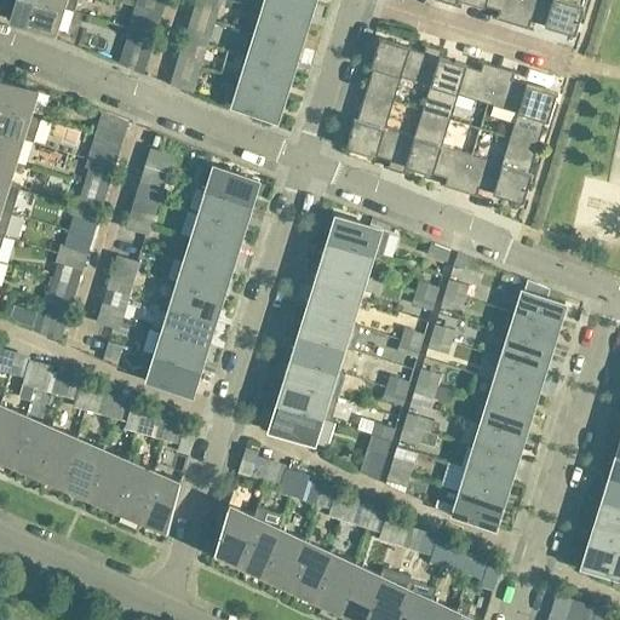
[(55,33),(62,7),(36,0),(15,0),(10,18),(55,33)]
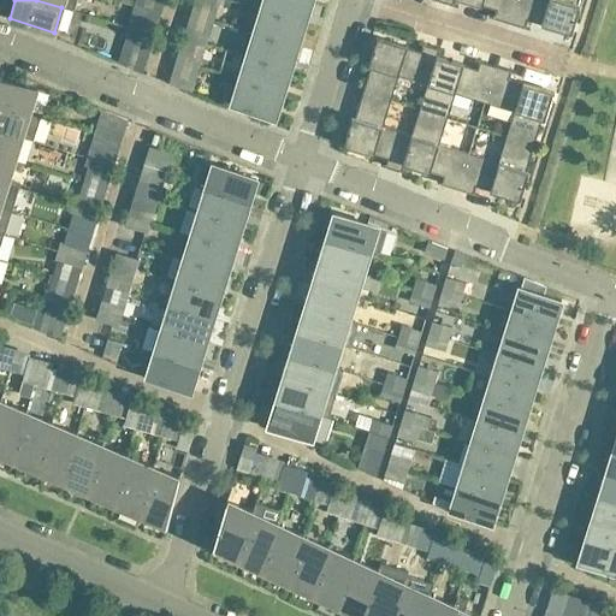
[(36,0),(61,7),(73,11),(76,0),(36,0)]
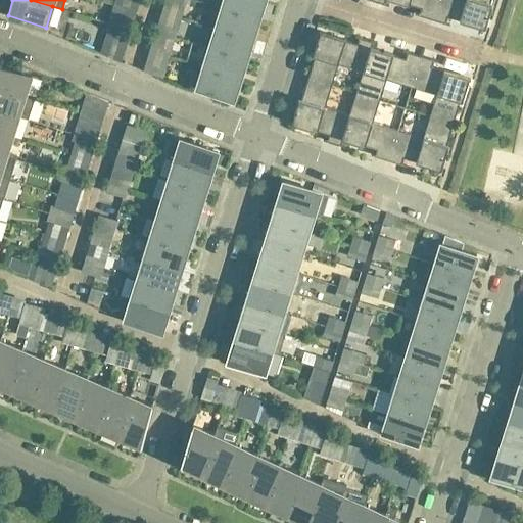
[(258,20),(264,0),(215,0),(214,6),(221,8),(258,20)]
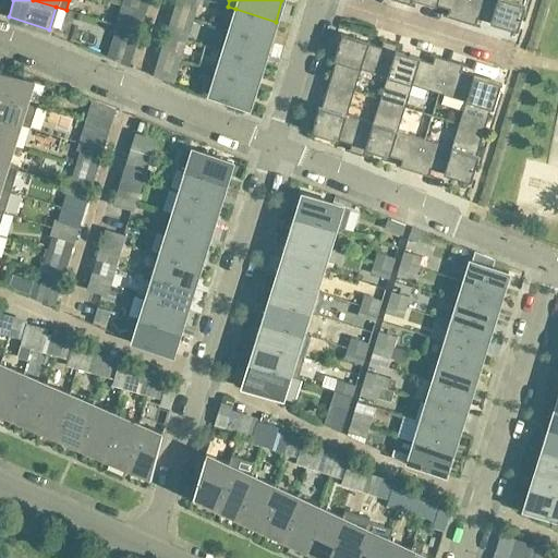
[(466,0),(420,0),(448,9),(446,15),(443,13),(441,15),(460,21),(466,0)]
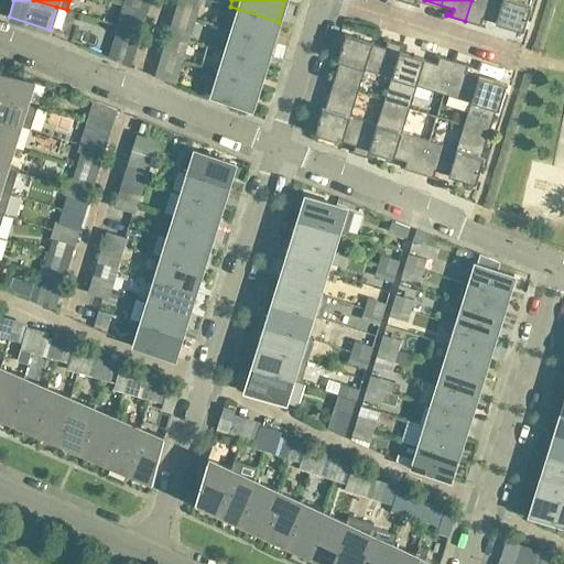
[(521,29),(529,0),(472,0),(465,21),(484,26),(485,25),(480,24),(483,18),(523,31),(524,30),(521,29)]
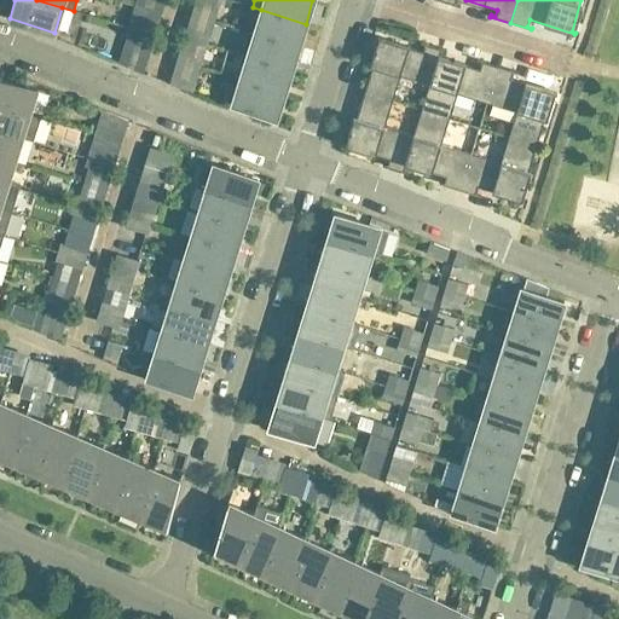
[(299,47),(306,24),(261,10),(254,34),(299,47)]
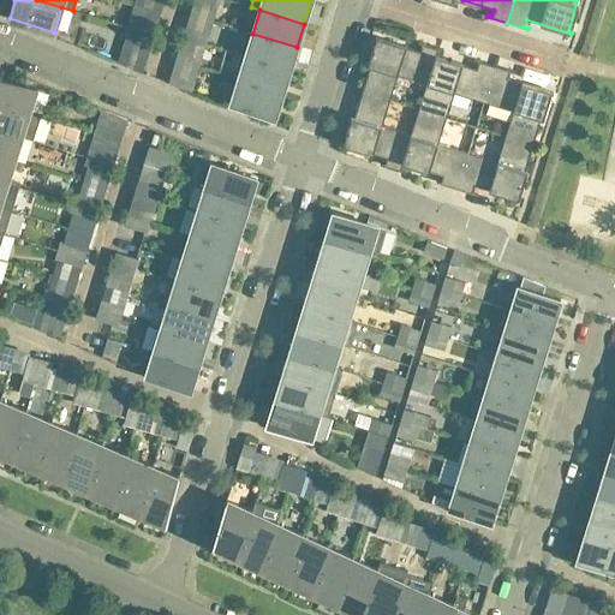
[(138,40),(144,24),(132,21),(127,36),(138,40)]
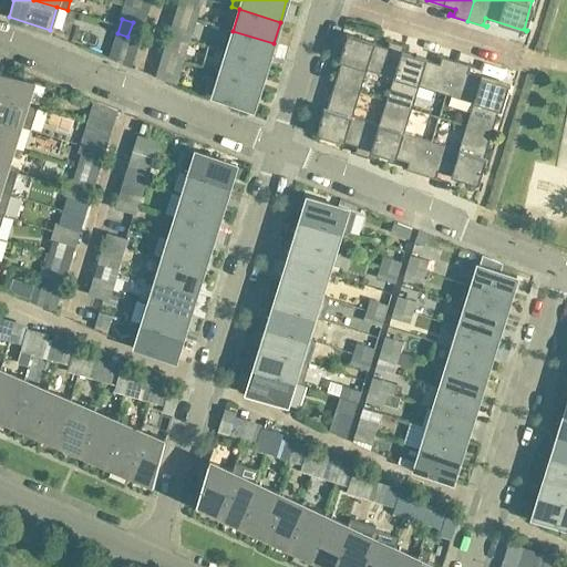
[(138,41),(143,26),(133,22),(127,37),(138,41)]
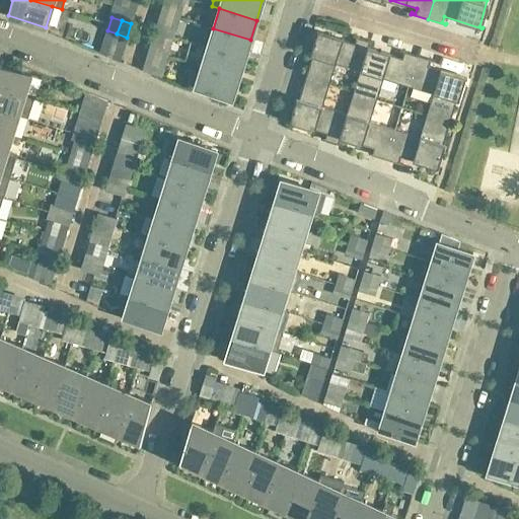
[(167,35),(170,27),(157,23),(154,31),(167,35)]
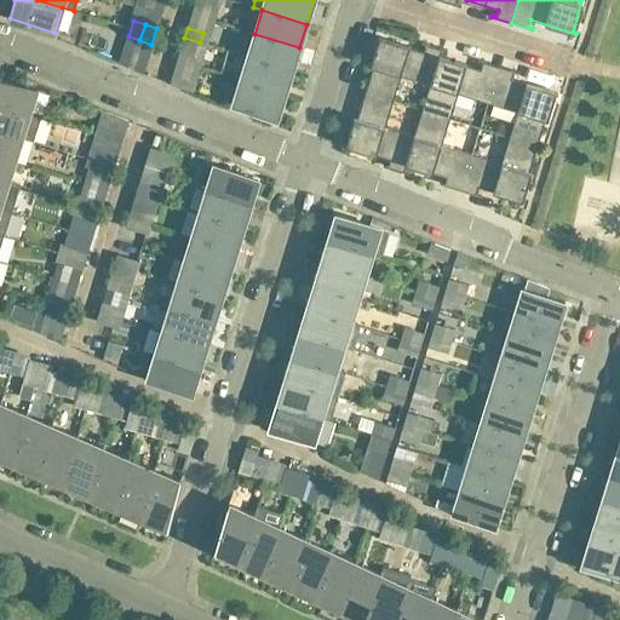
[(292,72),(299,47),(254,34),(247,57),(292,72)]
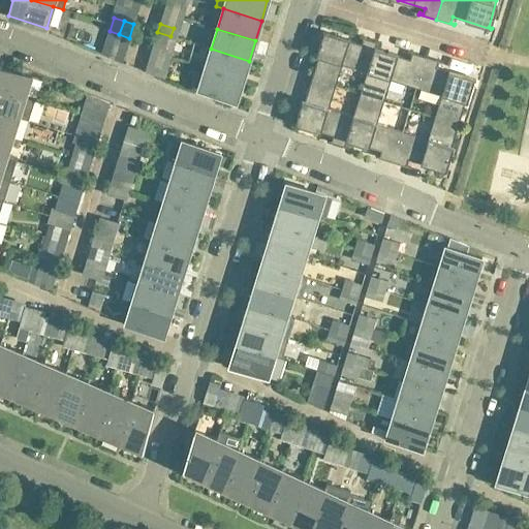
[(168,44),(170,36),(157,32),(155,40),(168,44)]
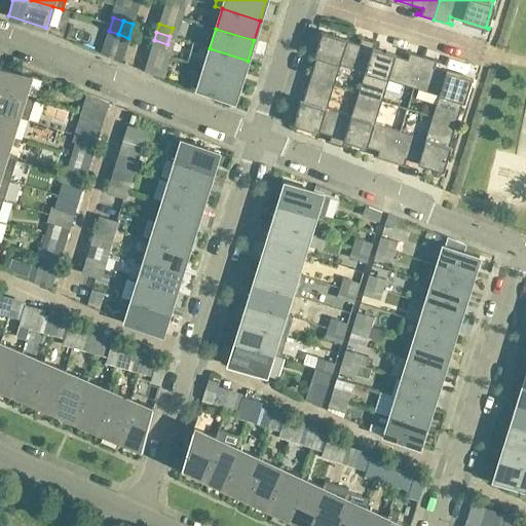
[(365,72),(372,48),(373,48),(374,42),(378,44),(379,42),(357,36),(357,37),(361,38),(359,44),(320,32),(320,33),(323,34),(309,78),(333,86),(339,65),(364,72),(365,72)]
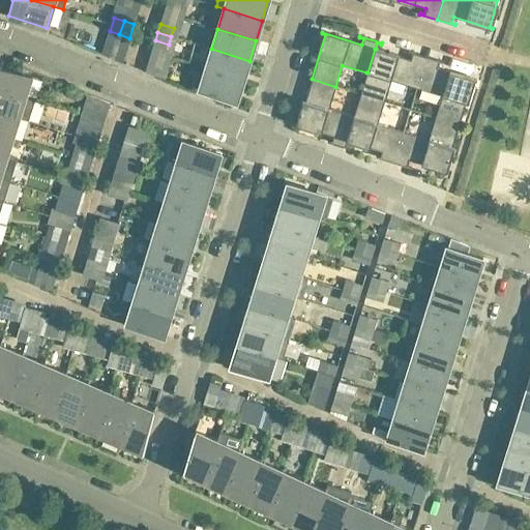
[(243,81),(249,61),(211,49),(205,69),(243,81)]
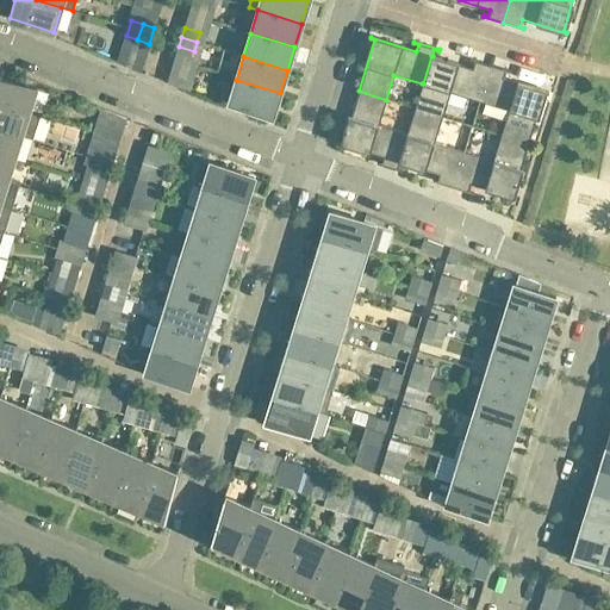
[(479,101),(490,66),(470,58),(470,61),(474,62),(472,68),(433,56),(431,56),(423,83),(422,83),(415,109),(442,117),(450,92),(479,101)]
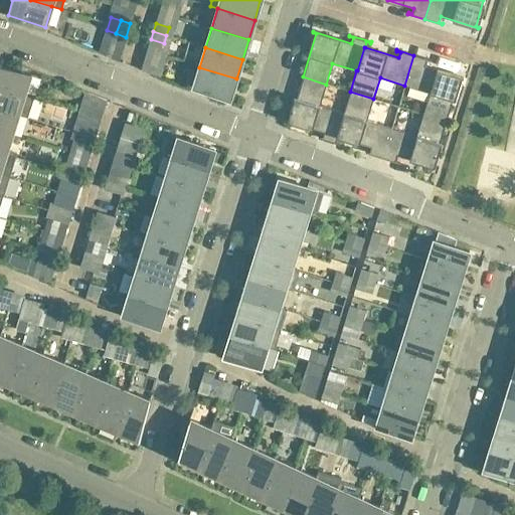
[(446,122),(460,78),(463,78),(463,77),(425,66),(426,60),(431,61),(432,60),(413,55),(404,86),(428,94),(422,115),(446,122)]
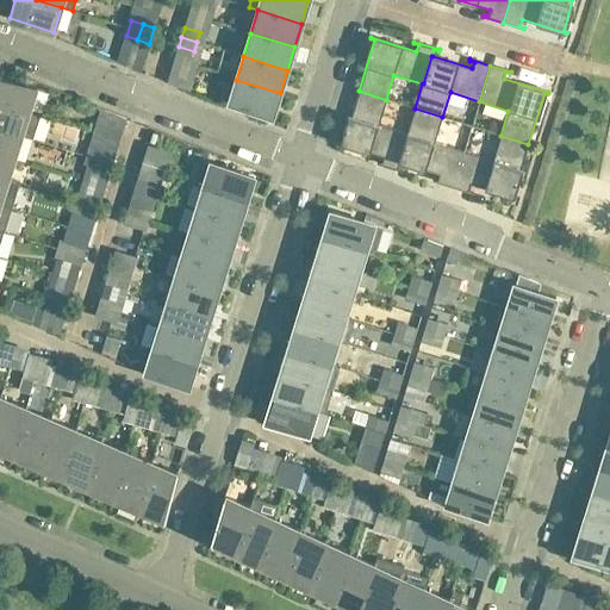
[(186,79),(169,74),(167,82),(182,88),(186,79)]
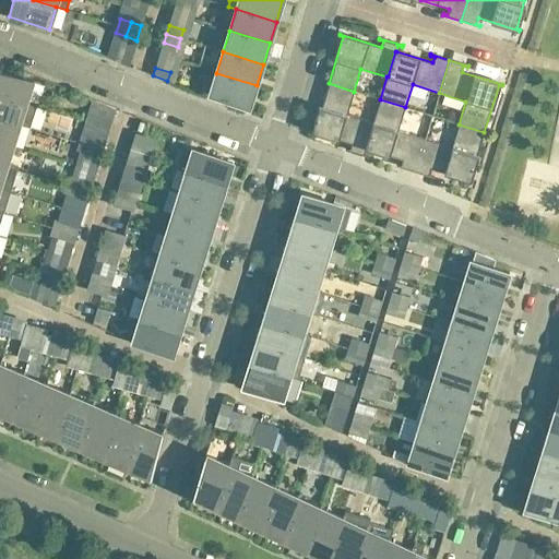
[(0,94),(26,103),(33,81),(0,70),(0,94)]
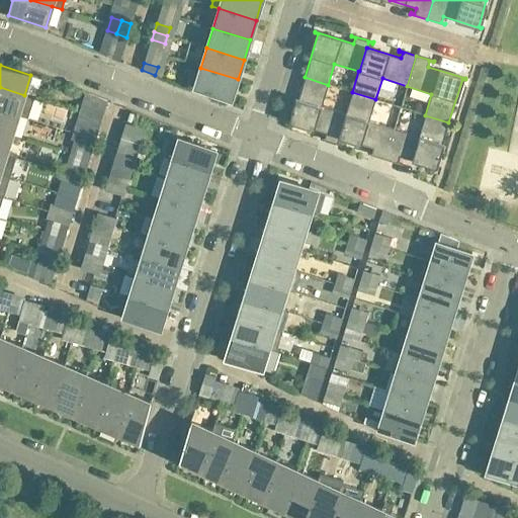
[(231,99),(238,79),(200,68),(194,88),(231,99)]
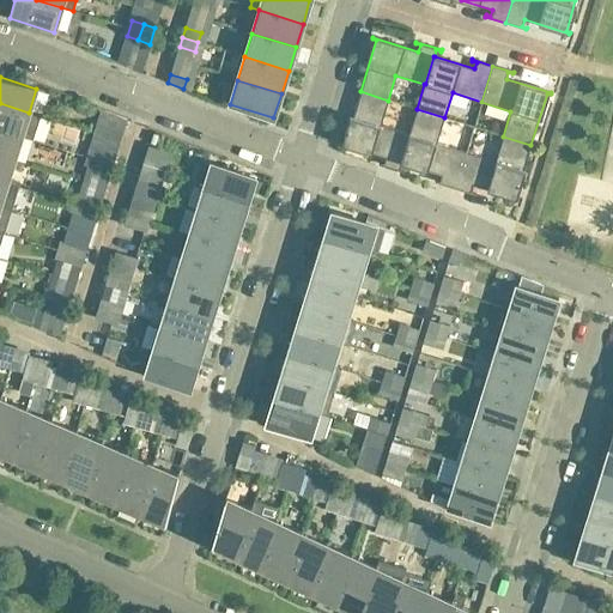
[(380,126),(388,101),(360,91),(344,144),(340,143),(340,144),(384,158),(383,164),(378,163),(378,164),(404,173),(404,171),(400,170),(401,163),(410,134),(408,134),(380,126)]
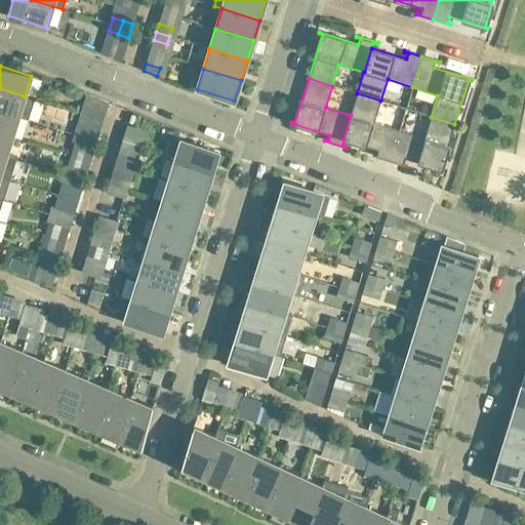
[(34,99),(25,96),(0,88),(0,111),(18,117),(28,120),(34,99)]
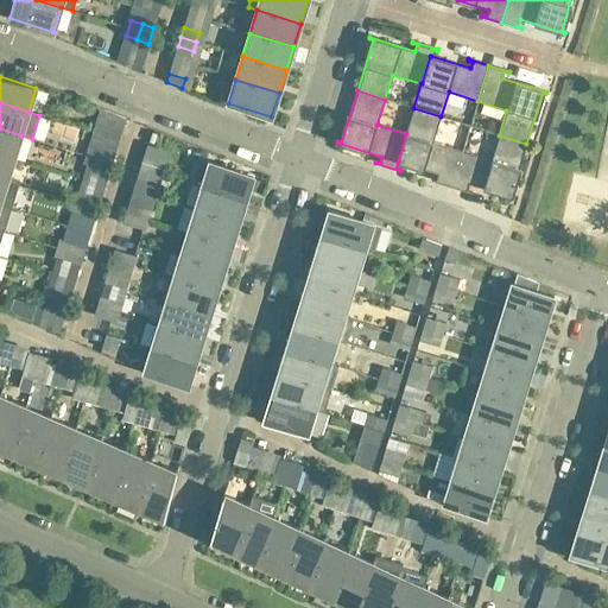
[(462,151),(434,141),(441,116),(413,108),(405,133),(406,133),(398,162),(437,173),(436,181),(431,179),(431,181),(451,187),(462,151)]
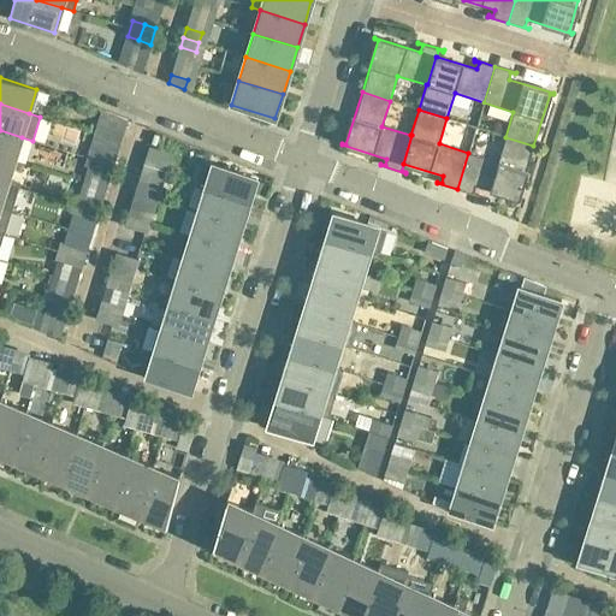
[(124,128),(126,119),(105,111),(102,120),(124,128)]
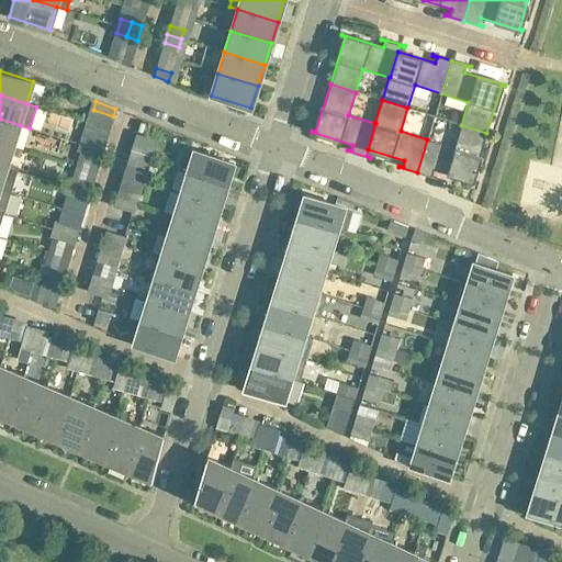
[(0,142),(12,146),(20,125),(0,119),(0,142)]
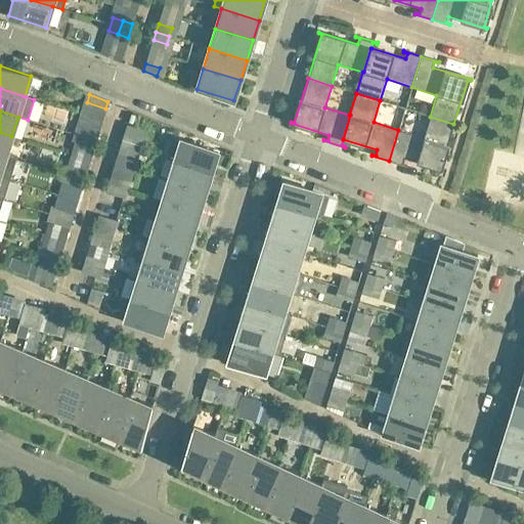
[(440,168),(453,124),(430,117),(423,138),(398,130),(389,161),(406,166),(406,165),(402,164),(404,159),(443,170),(443,169),(440,168)]
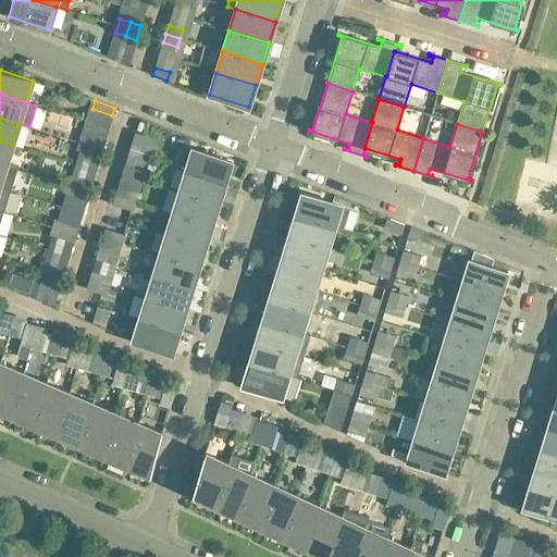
[(89,153),(94,139),(84,136),(79,150),(89,153)]
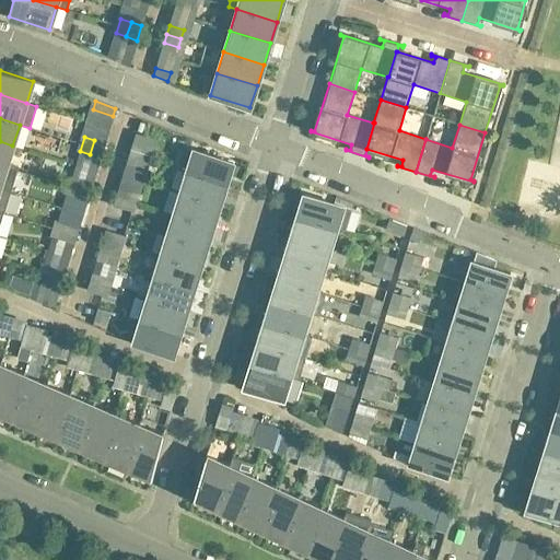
[(100,158),(105,143),(94,140),(90,154),(100,158)]
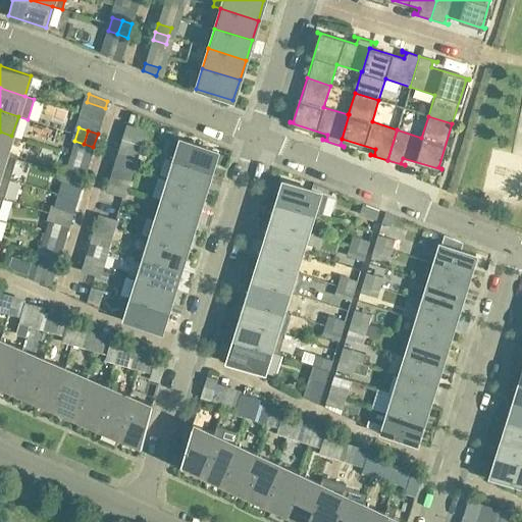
[(0,154),(5,156),(11,136),(0,132),(0,154)]
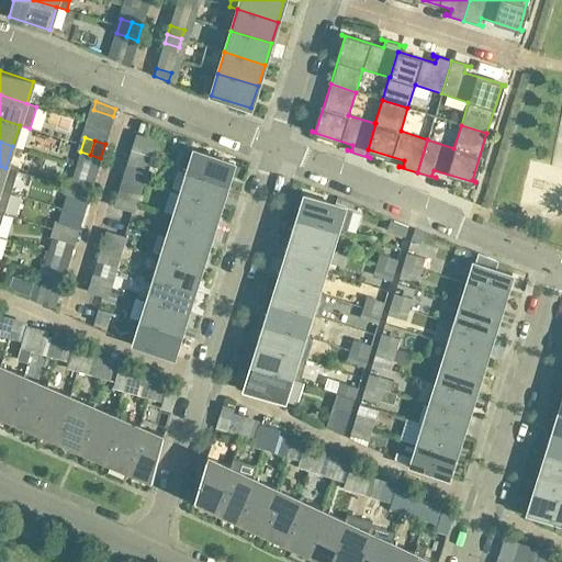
[(147,150),(132,146),(130,155),(144,159),(147,150)]
